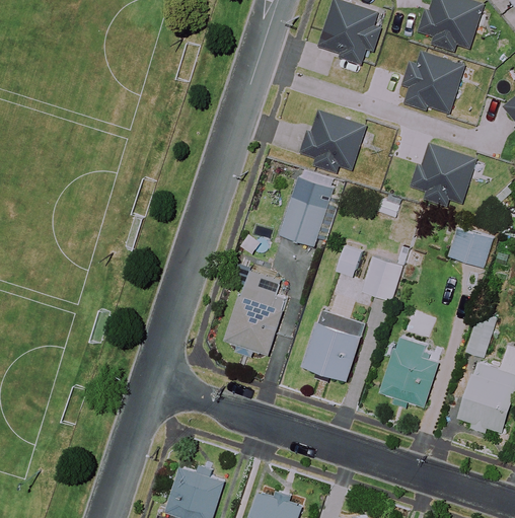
[(336,0),(320,44),(341,51),(339,56),(358,63),(363,48),(374,52),(383,24),(373,20),(375,14),(336,0)]
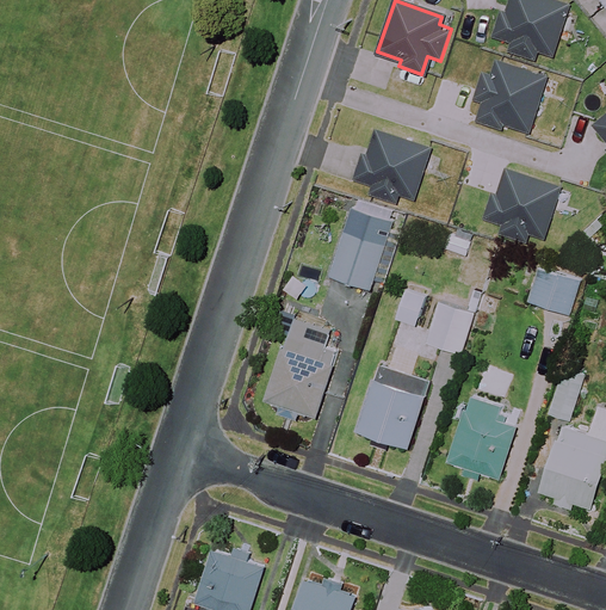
[(567,4),(555,0),(512,0),(507,17),(496,14),(489,37),(509,43),(507,53),(531,60),(533,50),(551,55),(567,4)]
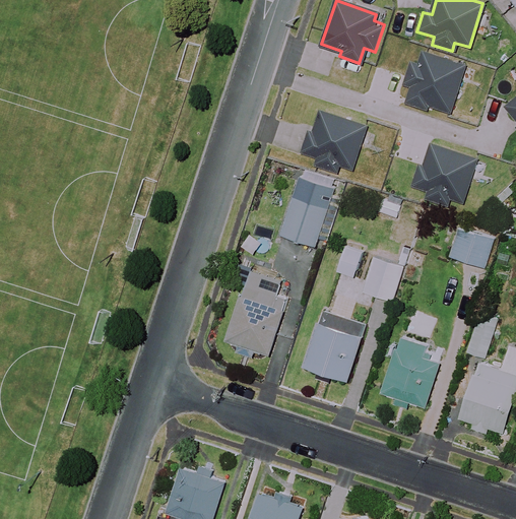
[(416,63),(411,62),(405,84),(410,86),(408,94),(406,103),(449,115),(462,65),(420,54),(416,63)]
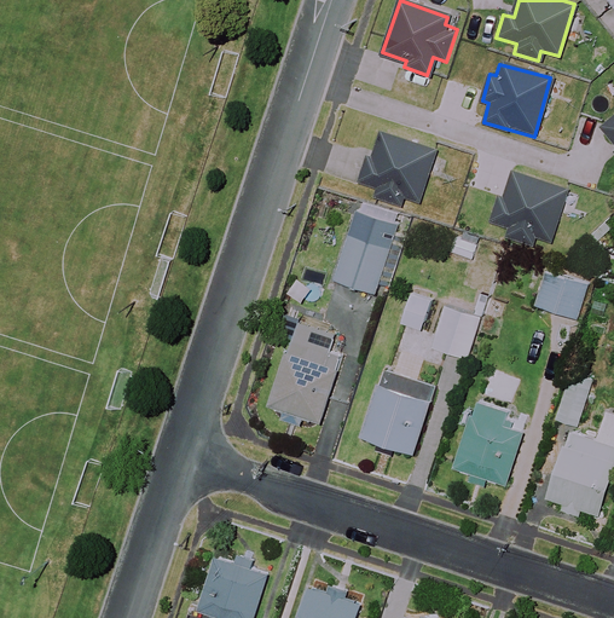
[(613,119),(600,131),(613,146),(613,119)]
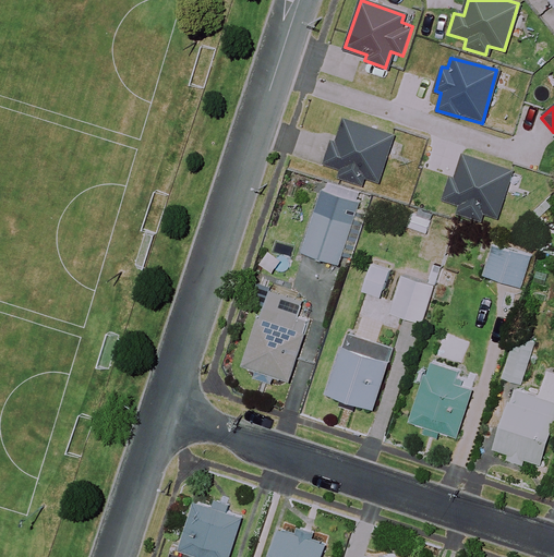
[(360,188),(363,178),(377,182),(392,135),(344,121),(337,143),(329,141),(322,166),(336,170),(333,180),(360,188)]
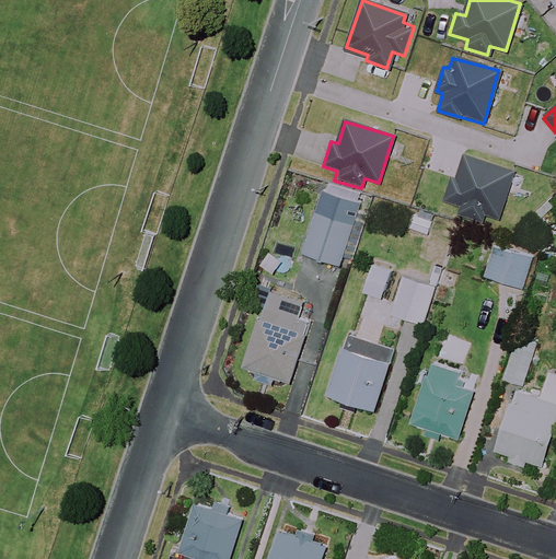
[(512,172),(464,155),(456,179),(450,178),(443,199),(460,205),(456,213),(483,222),(485,214),(497,219),(512,172)]
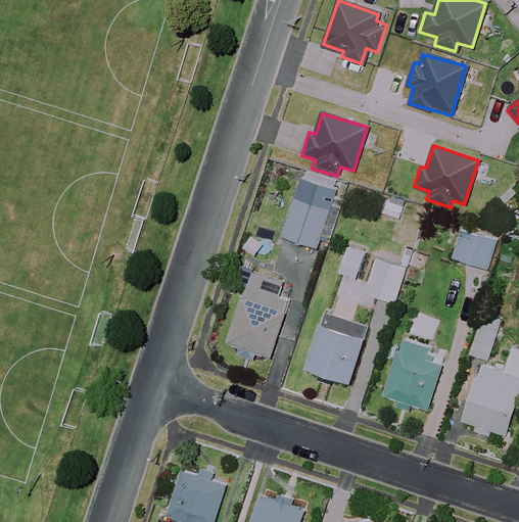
[(343,190),(299,176),(280,236),(325,250),(343,190)]
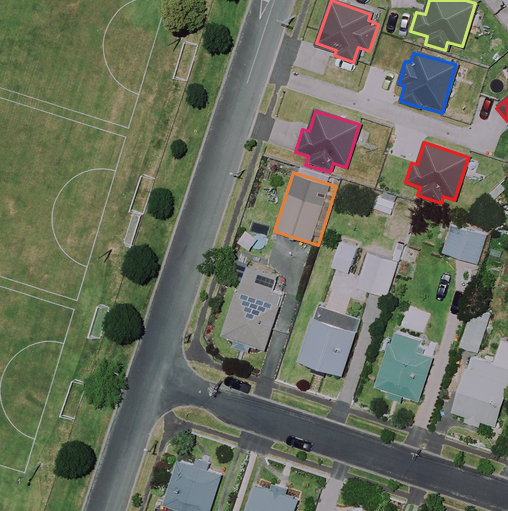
[(393,202),(374,196),(371,209),(389,214),(393,202)]
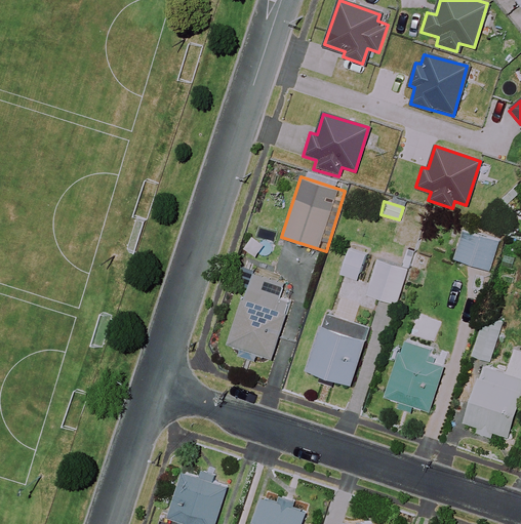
[(497,242),(462,231),(453,259),(488,271),(497,242)]
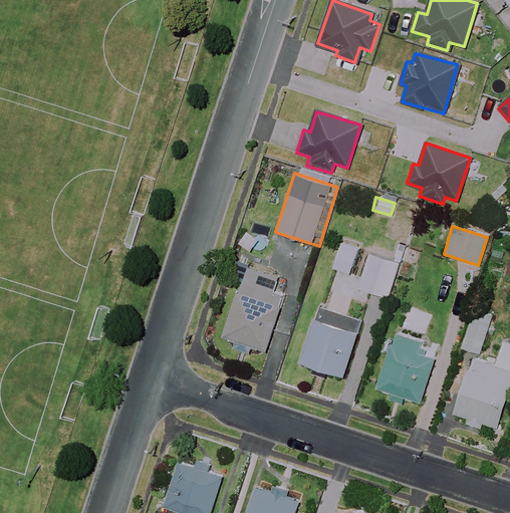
[(356,250),(339,244),(331,268),(348,274),(356,250)]
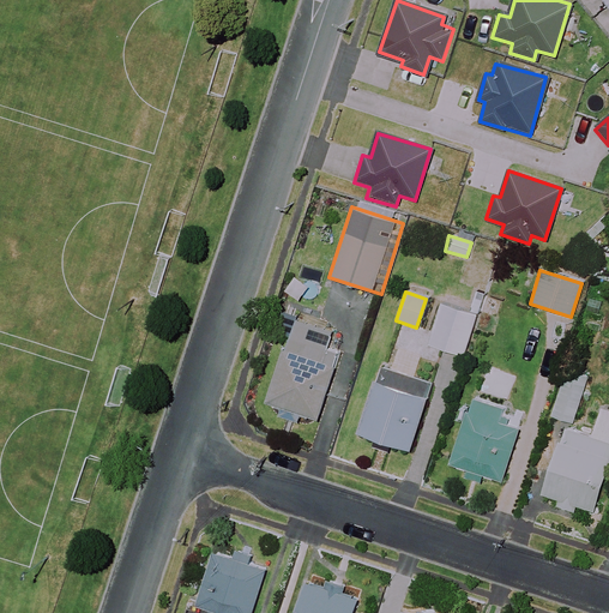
[(475,314),(440,304),(427,346),(463,356),(475,314)]
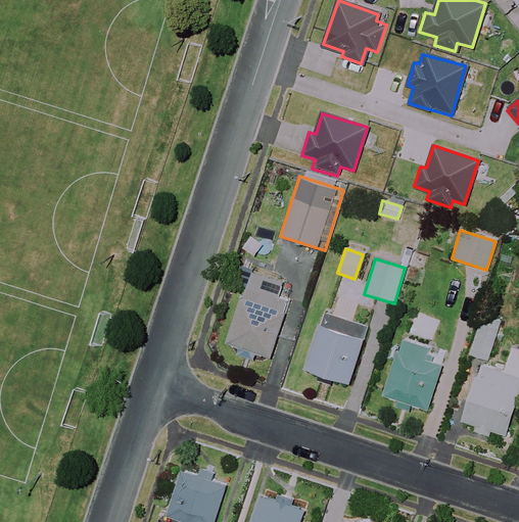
[(237,346),(235,352),(253,359),(255,352),(271,358),(278,336),(287,339),(294,319),(274,312),(283,286),(249,275),(226,342),(237,346)]
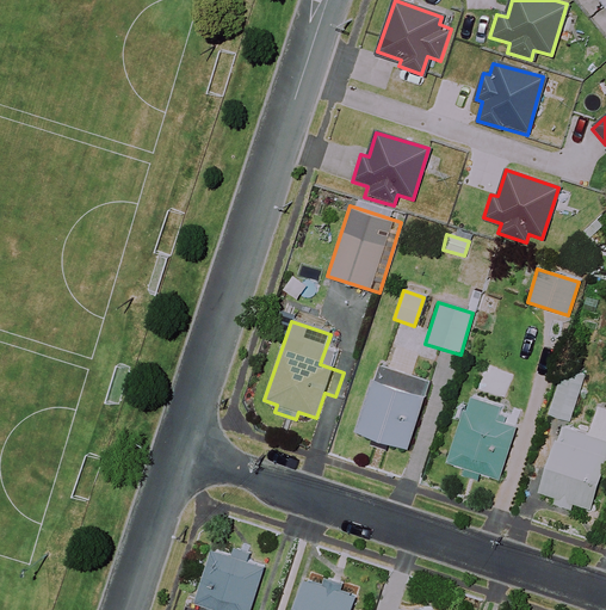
[(428,383),(378,365),(356,430),(407,448),(428,383)]
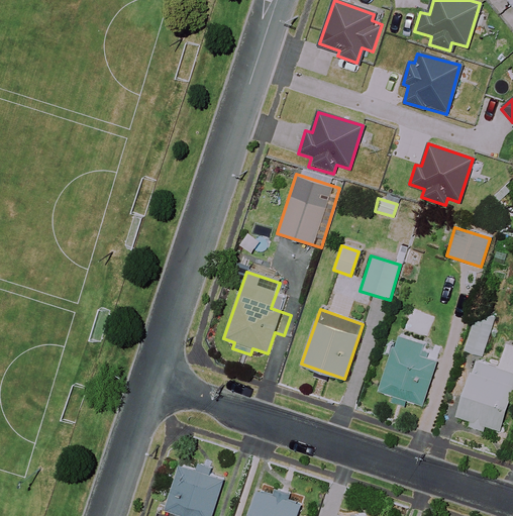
[(494,316),(476,310),(463,350),(481,356),(494,316)]
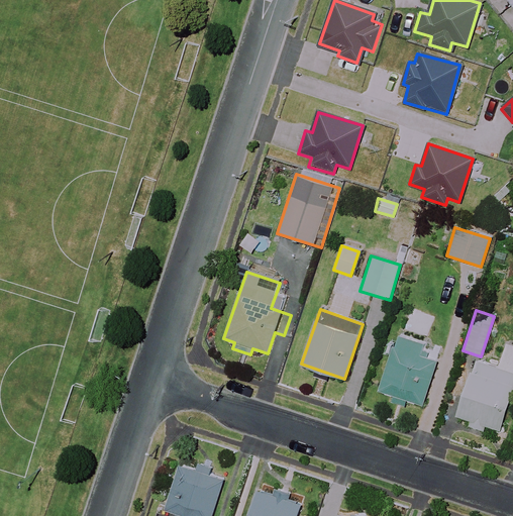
[(444,346),(399,331),(378,394),(407,403),(408,400),(425,405),(432,384),(444,346)]
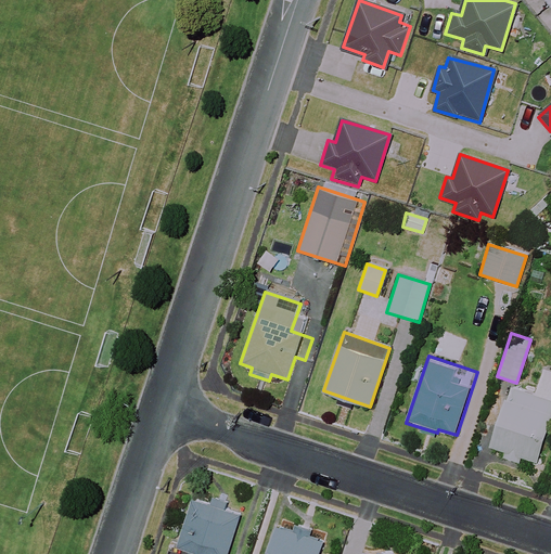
[(521,465),(523,458),(537,462),(550,415),(550,372),(542,370),(535,394),(509,386),(490,447),(502,451),(500,459),(521,465)]
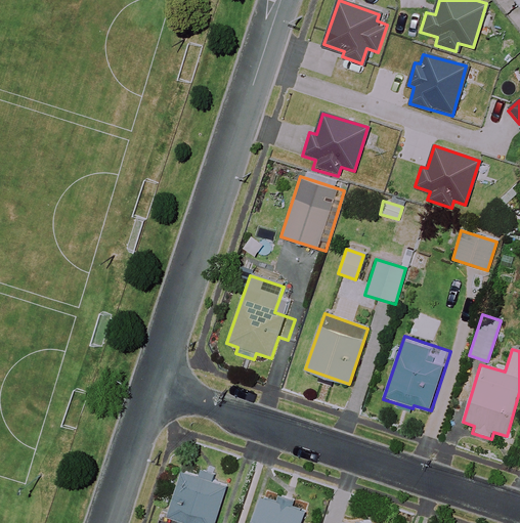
[(214,522),(227,484),(180,470),(165,516),(184,522),(214,522)]
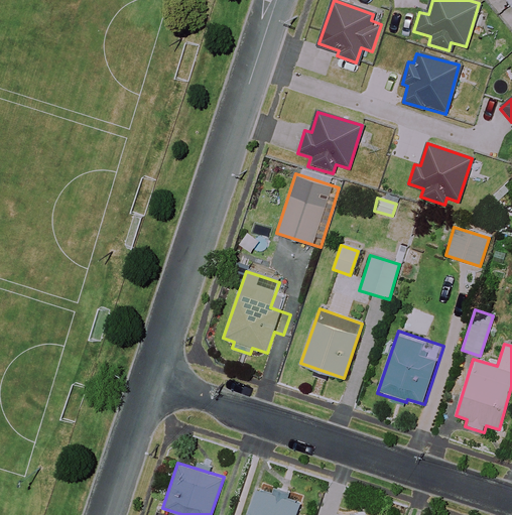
[(295,514),(300,503),(259,489),(249,514),(295,514)]
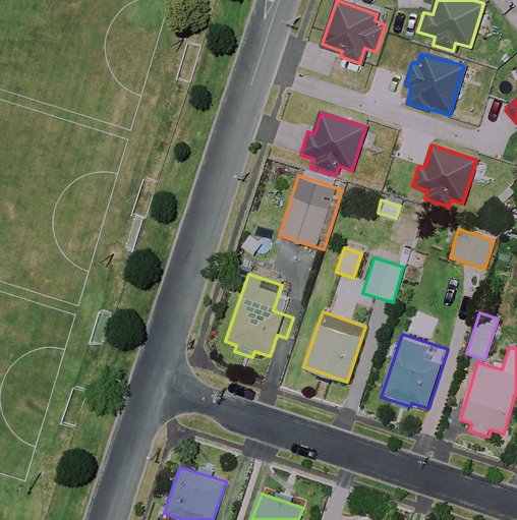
All buildings are outlined.
